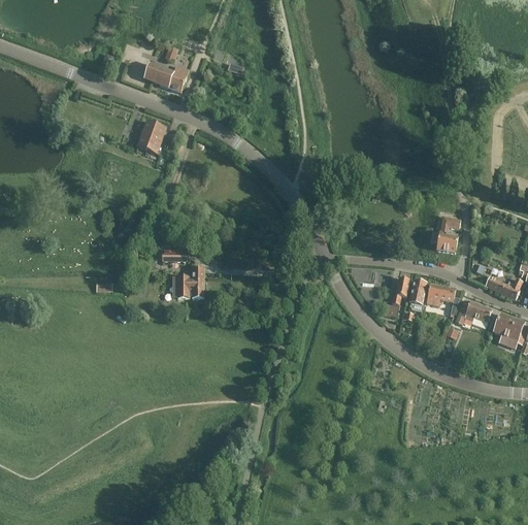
[(190,39),(185,55),(193,58),(199,42),(190,39)]
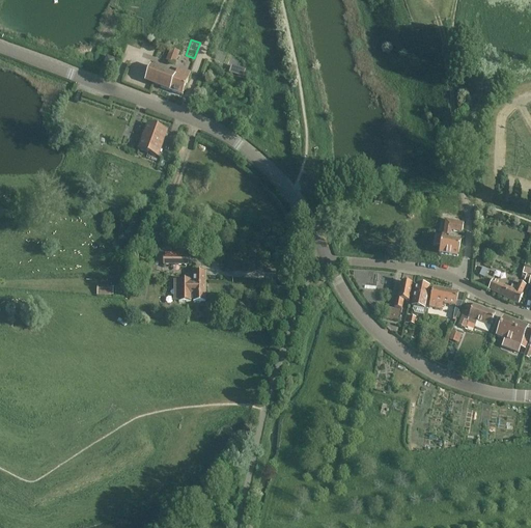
[(170,46),(165,58),(174,61),(179,49),(170,46)]
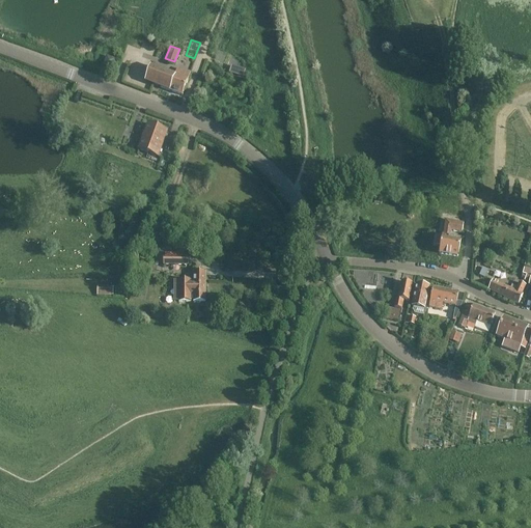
[(112,65),(114,58),(107,56),(105,63),(112,65)]
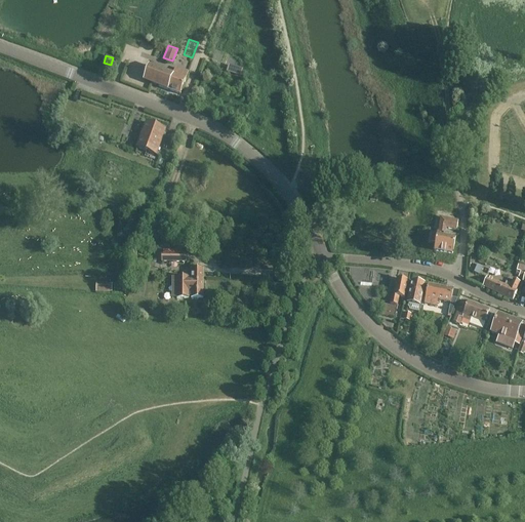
[(180,91),(186,76),(188,70),(175,65),(172,71),(150,63),(144,79),(180,91)]
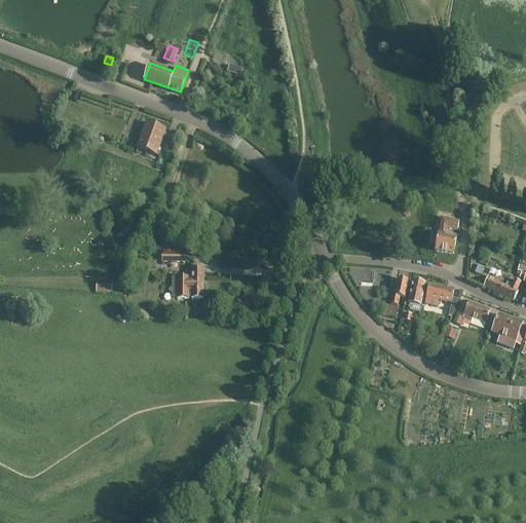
[(242,69),(228,64),(226,71),(240,75),(242,69)]
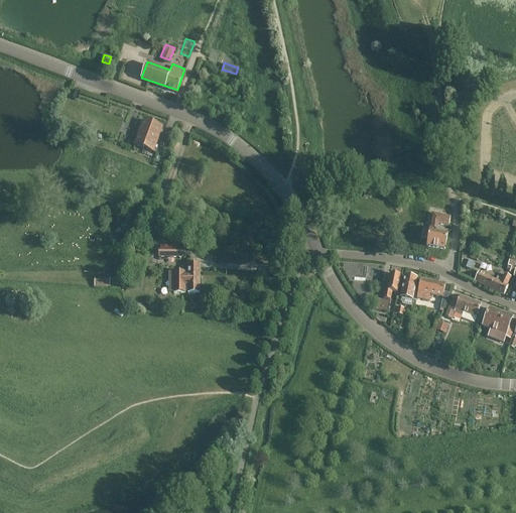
[(153,149),(162,125),(143,118),(134,142),(153,149)]
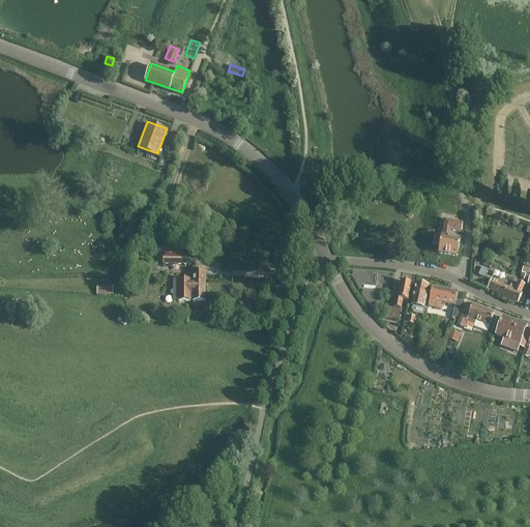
[(461,229),(463,221),(444,217),(442,233),(437,232),(436,241),(440,241),(439,251),(457,254),(460,236),(449,234),(450,228),(461,229)]
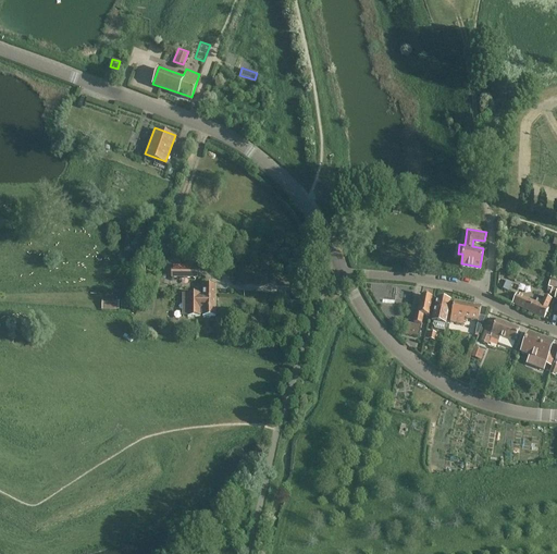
[(171,274),(197,275),(197,267),(171,267),(171,274)]
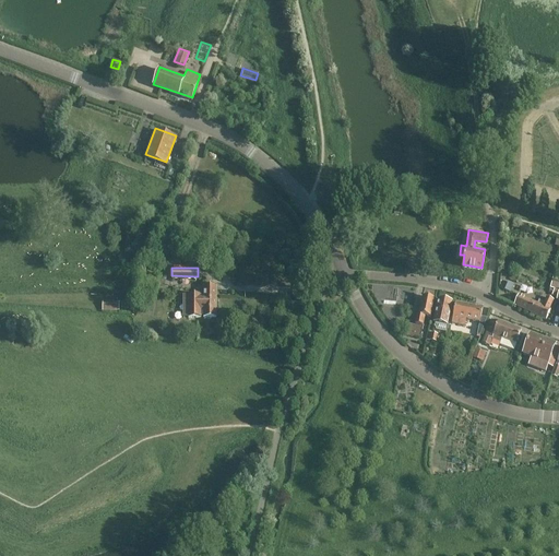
[(520,272),(511,268),(508,276),(515,280),(520,272)]
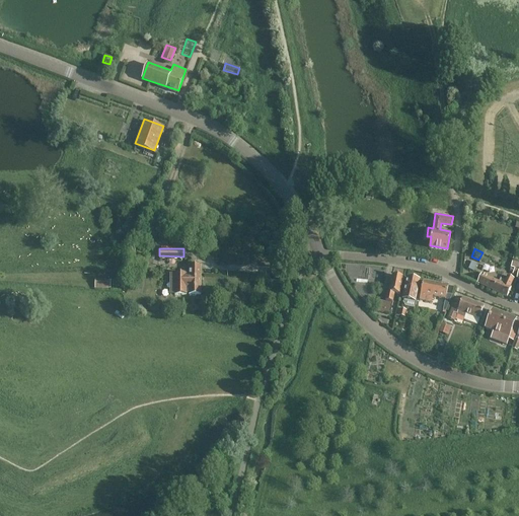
[(518,261),(512,260),(510,266),(509,269),(512,270),(512,272),(517,274),(516,277),(518,276),(518,261)]
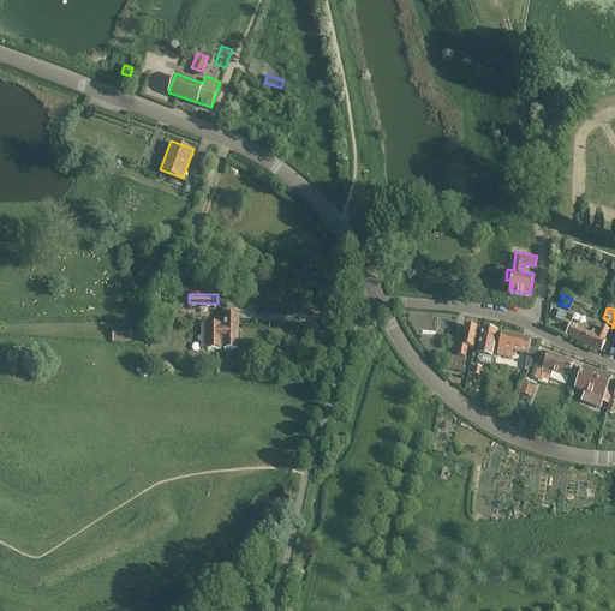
[(221,347),(221,345),(224,345),(224,347),(238,347),(238,312),(224,312),(224,323),(221,323),(221,322),(202,322),(202,331),(207,331),(207,347),(221,347)]
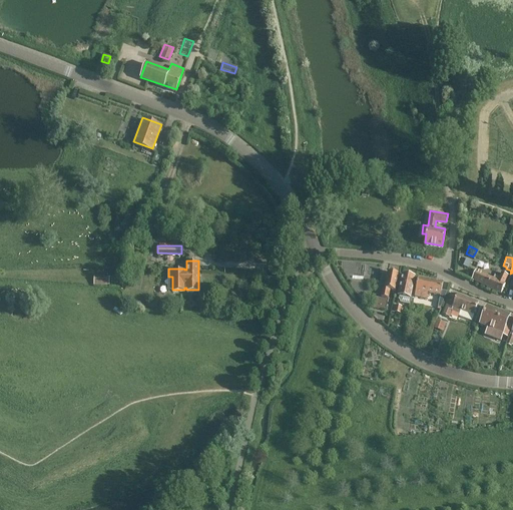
[(503,281),(507,273),(501,271),(497,279),(476,269),(472,278),(501,291),(505,282),(503,281)]
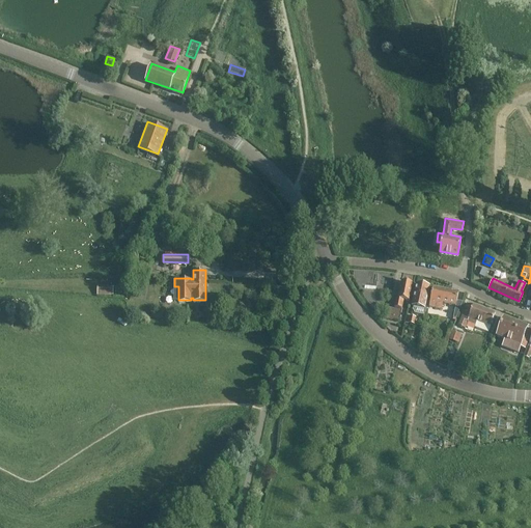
[(409,299),(413,281),(401,279),(398,297),(396,297),(394,305),(401,306),(403,298),(409,299)]
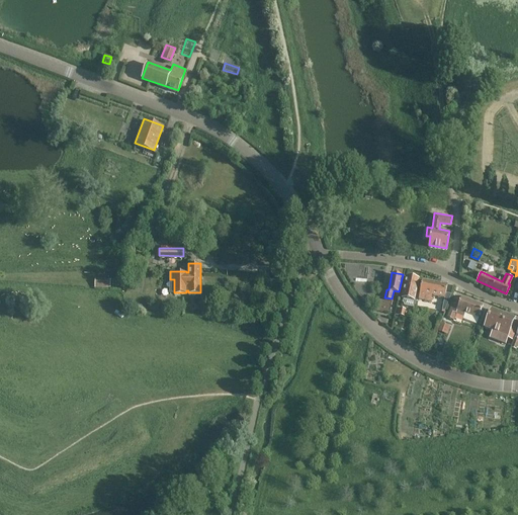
[(414,299),(419,277),(406,275),(402,296),(414,299)]
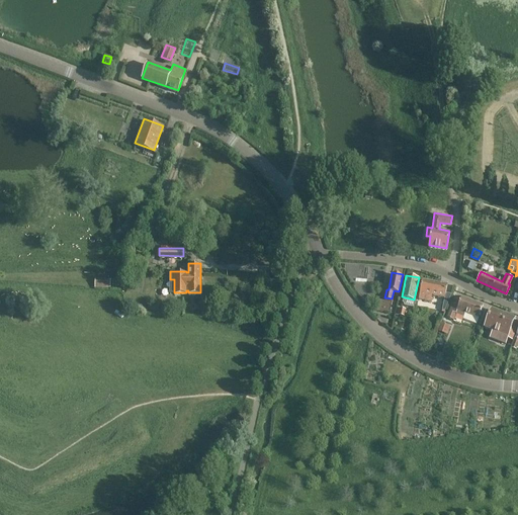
[(444,296),(447,283),(422,278),(419,296),(431,299),(432,293),(444,296)]
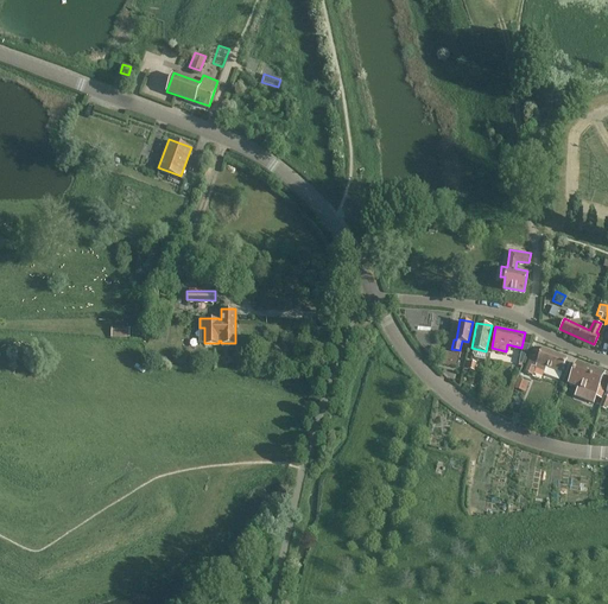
[(562,372),(567,356),(534,344),(524,370),(532,373),(537,361),(562,372)]
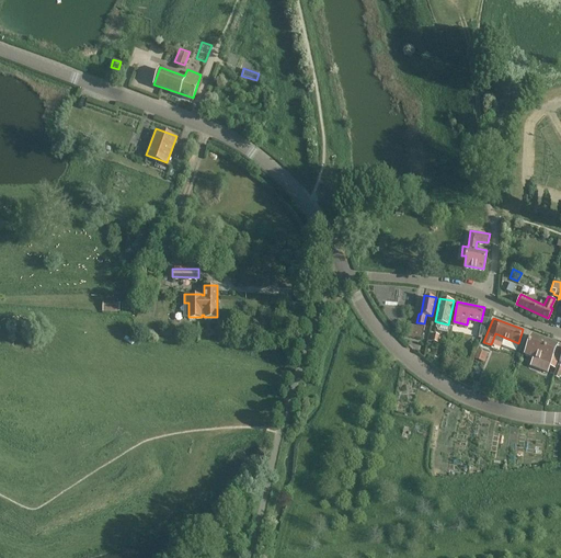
[(409,334),(422,337),(423,326),(411,323),(409,334)]
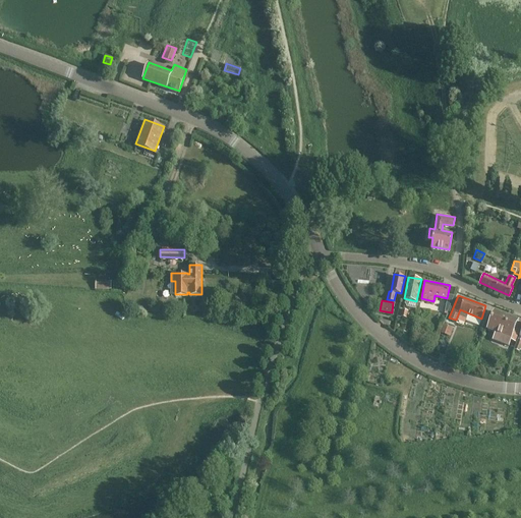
[(508,344),(518,319),(495,309),(487,328),(503,334),(500,341),(508,344)]
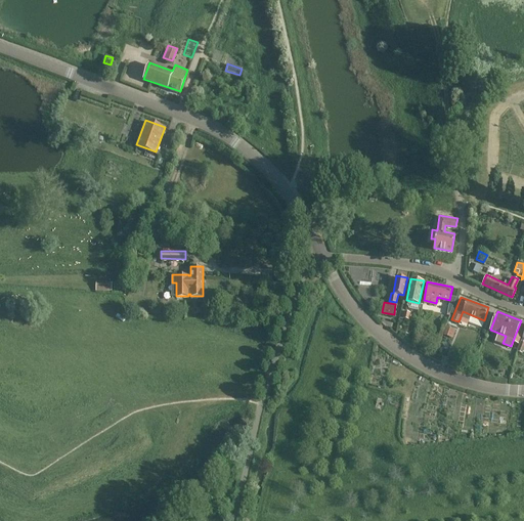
[(443,333),(452,336),(455,328),(446,324),(443,333)]
